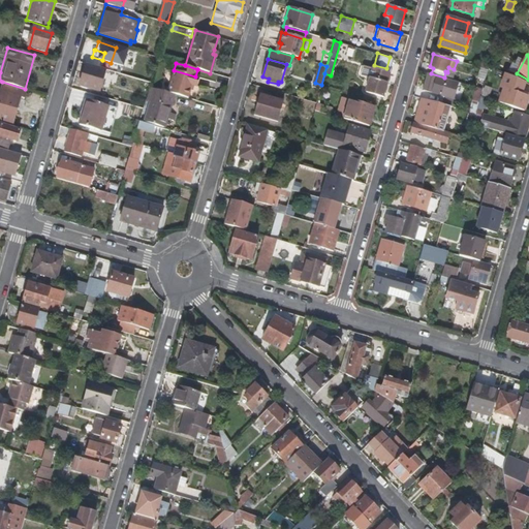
[(103,70),(86,65),(81,86),(97,91),(103,72),(112,74),(113,70),(104,68),(103,70)]
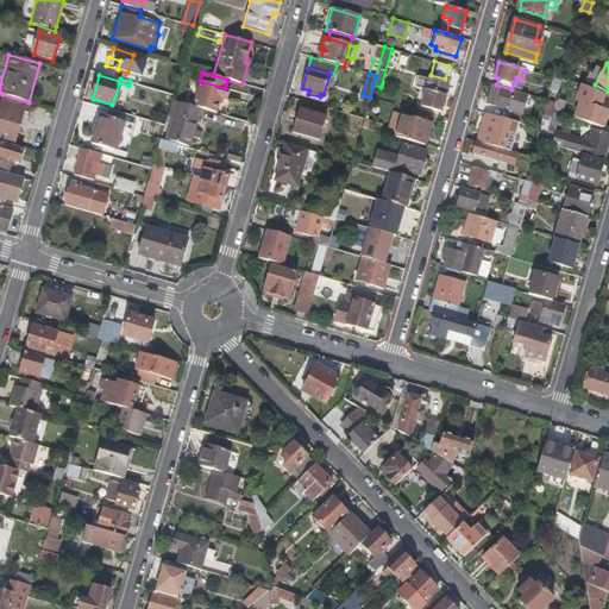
[(447,83),(419,75),(416,85),(425,87),(419,105),(432,108),(433,105),(440,107),(447,83)]
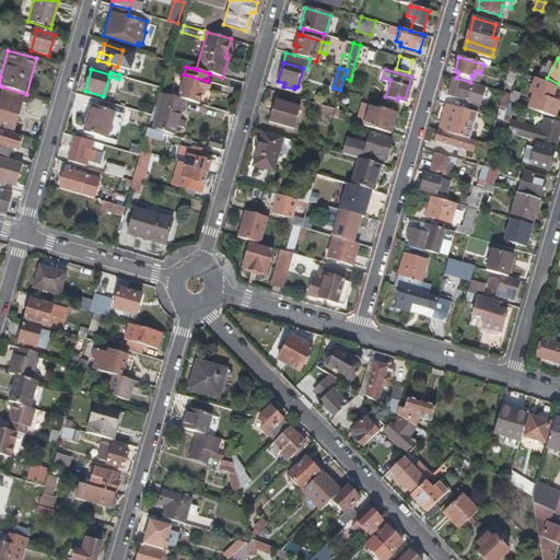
[(515,72),(508,70),(504,81),(512,83),(515,72)]
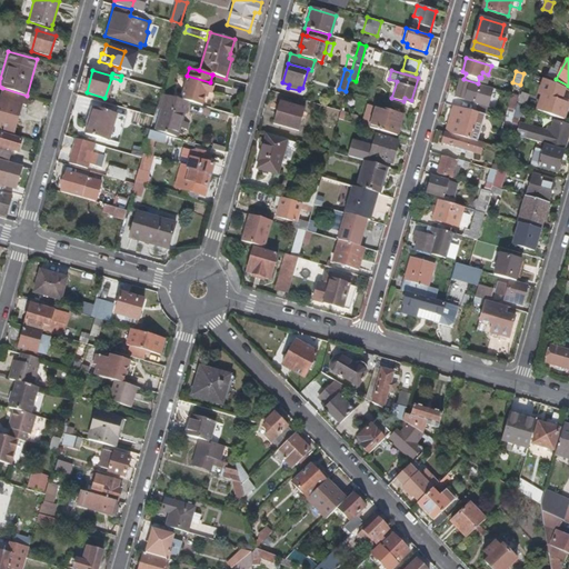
[(187,76),(180,99),(188,101),(202,106),(206,91),(208,92),(210,82),(187,76)]
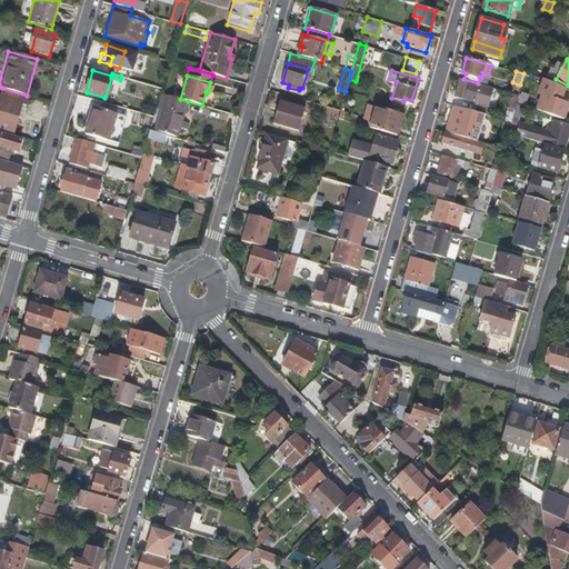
[(560,100),(565,87),(545,77),(539,92),(541,93),(536,109),(561,119),(567,102),(560,100)]
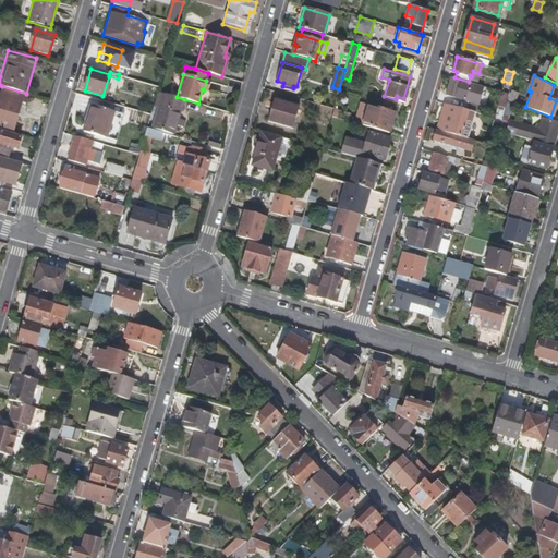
[(455,77),(451,76),(446,94),(451,96),(450,99),(461,102),(462,99),(470,101),(468,109),(474,111),(481,113),(483,106),(477,104),(483,86),(469,82),(455,77)]
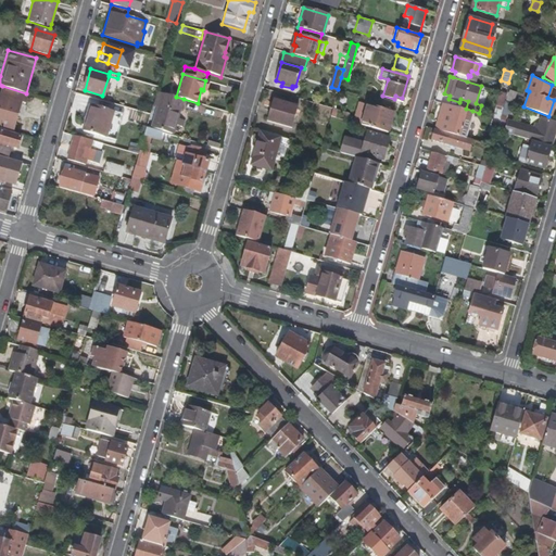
[(0,93),(0,125),(1,126),(1,128),(13,131),(17,117),(13,116),(15,113),(19,113),(21,102),(25,103),(28,93),(26,93),(2,86),(0,93)]
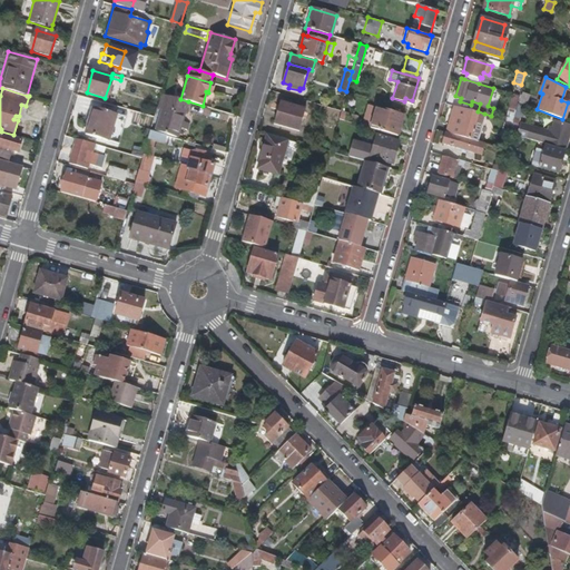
[(163,107),(155,133),(167,136),(177,139),(180,128),(187,130),(189,124),(183,121),(188,101),(180,99),(160,92),(156,106),(163,107)]
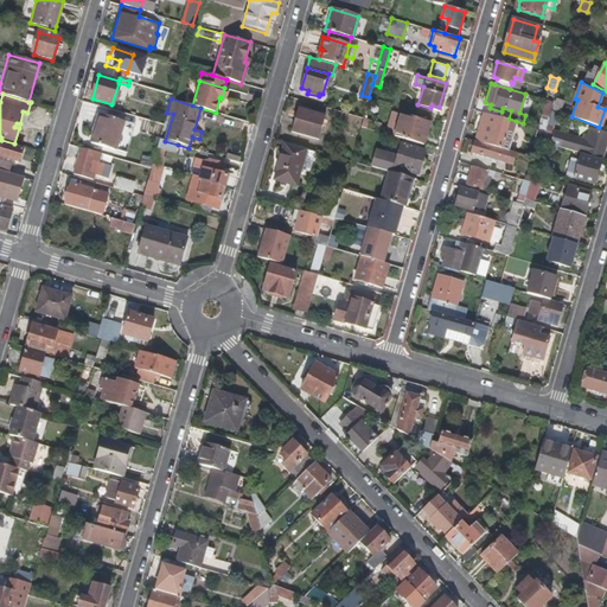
[(540,115),(547,117),(549,109),(551,102),(543,100),(540,115)]
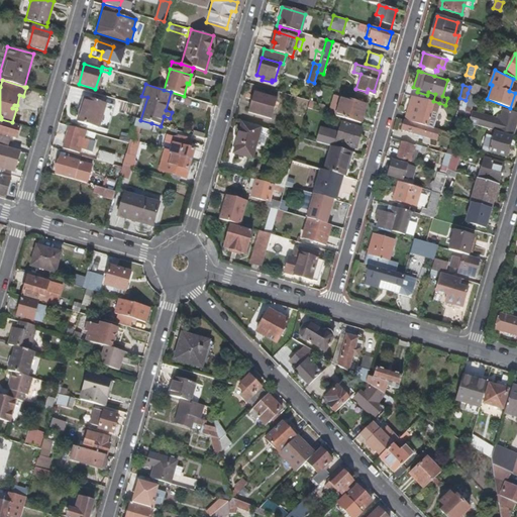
[(276,99),(253,92),(247,112),(270,118),(276,99)]
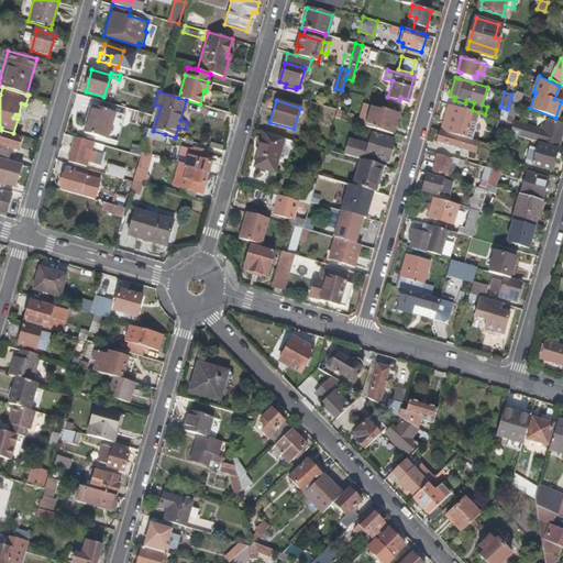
[(449,103),(441,131),(471,139),(478,112),(472,110),(449,103)]
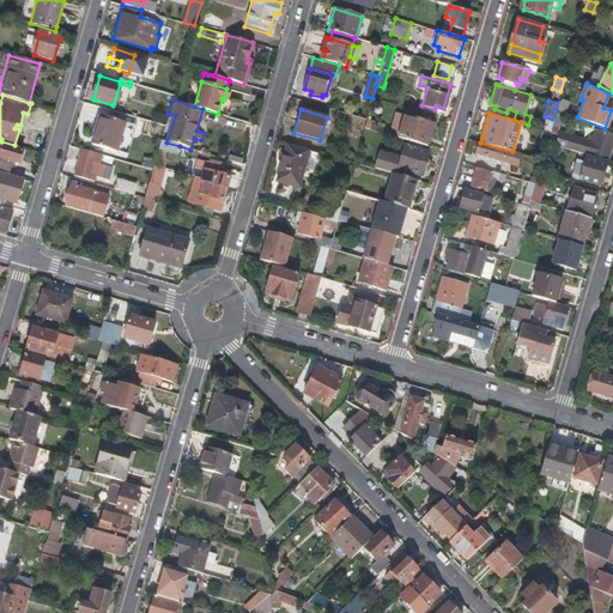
[(432,123),(398,114),(392,134),(426,145),(432,123)]
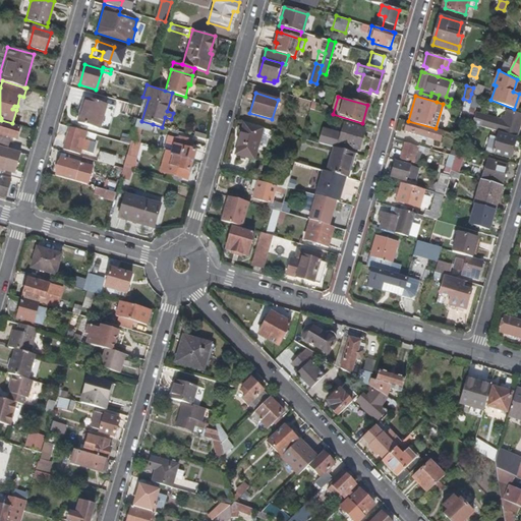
[(106,105),(84,99),(77,124),(98,130),(105,109),(106,105)]
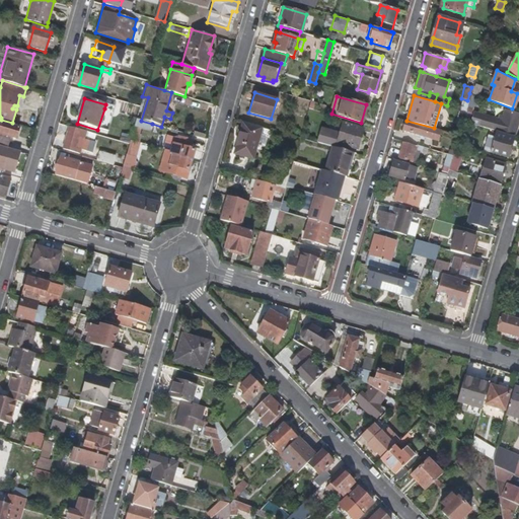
[(114,112),(104,108),(97,130),(106,133),(114,112)]
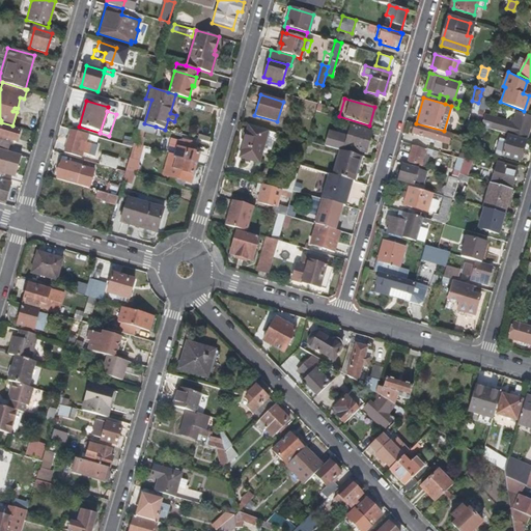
[(525,137),(530,116),(515,112),(513,118),(509,117),(508,121),(484,115),(481,126),(510,134),(510,133),(525,137)]
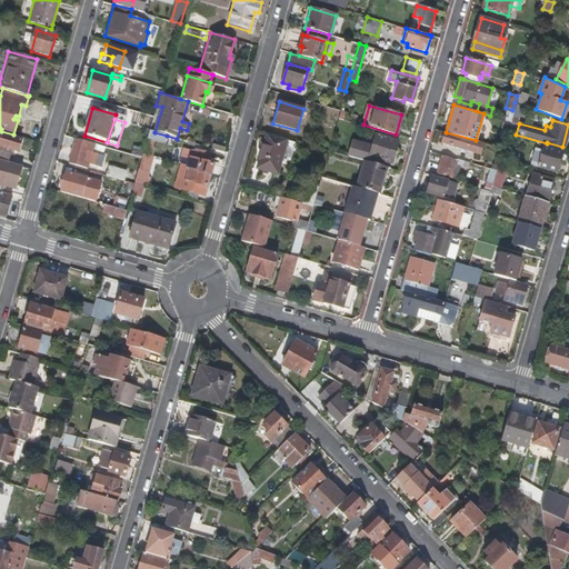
[(167,136),(155,132),(149,130),(146,140),(156,142),(165,145),(167,136)]
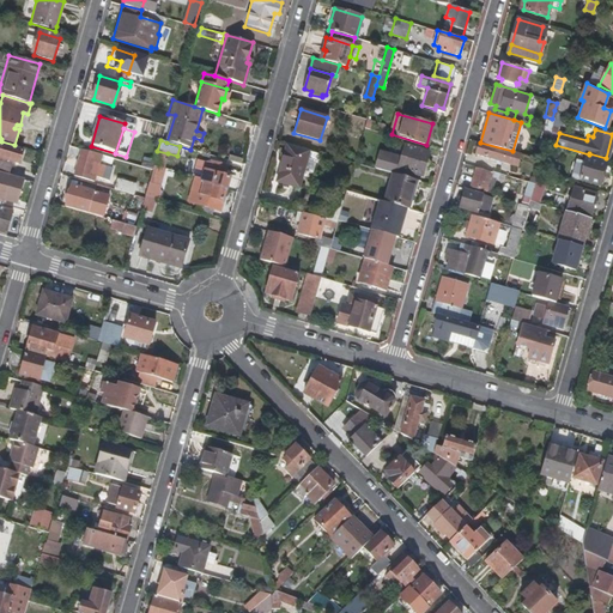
[(513,151),(480,143),(478,141),(474,152),(517,164),(521,153),(513,151)]
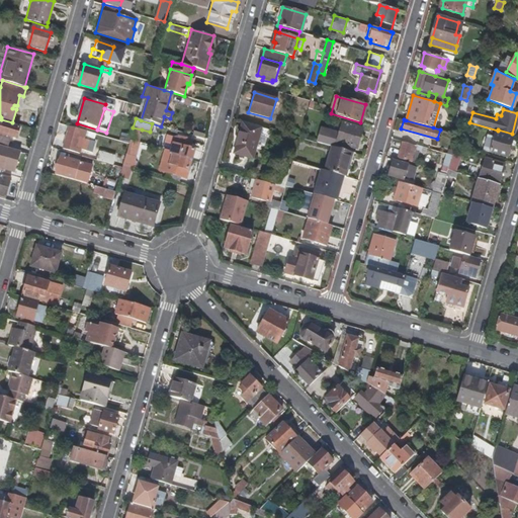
[(0,124),(0,145),(9,148),(11,137),(16,138),(19,127),(1,121),(0,124)]
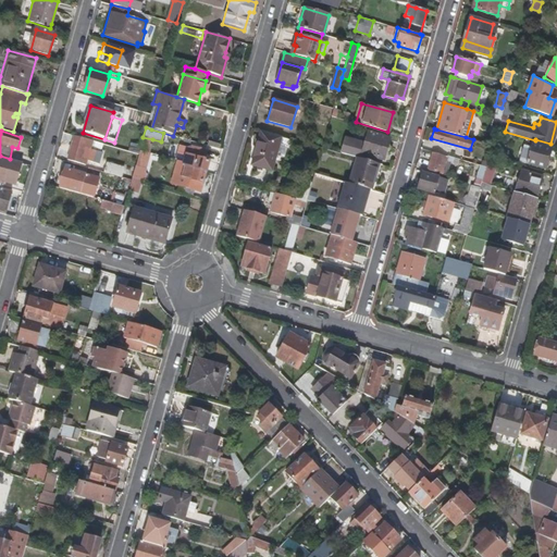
[(388,138),(368,132),(364,144),(346,138),(342,152),(354,156),(361,158),(362,153),(383,160),(388,138)]
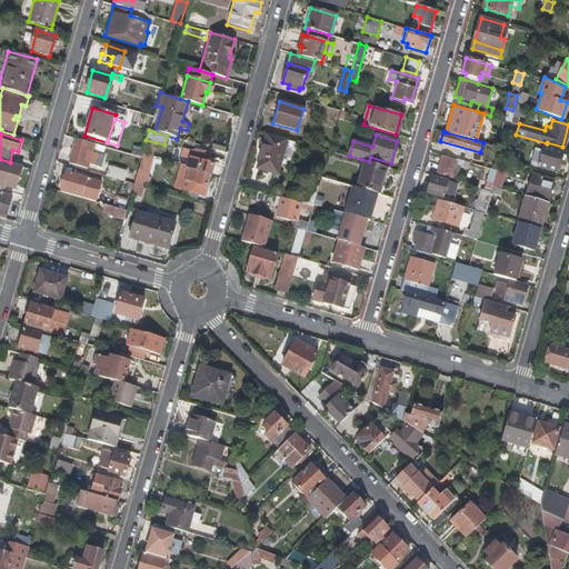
[(290,142),(269,137),(259,169),(281,176),(290,142)]
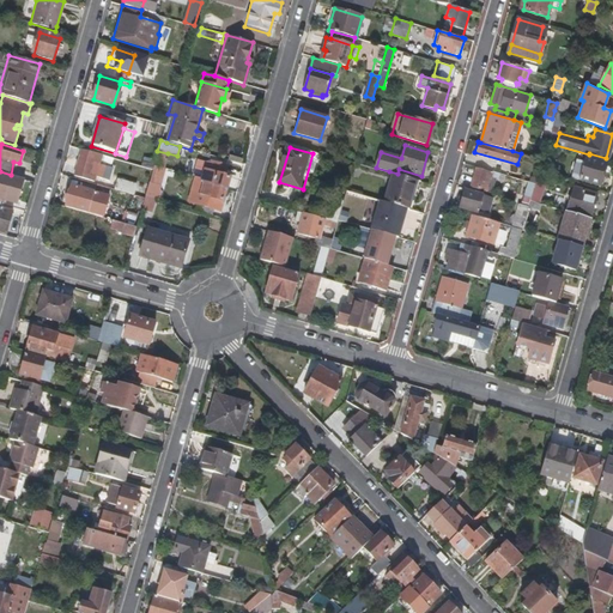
[(101,155),(82,149),(73,175),(93,181),(95,176),(108,180),(111,167),(98,163),(101,155)]
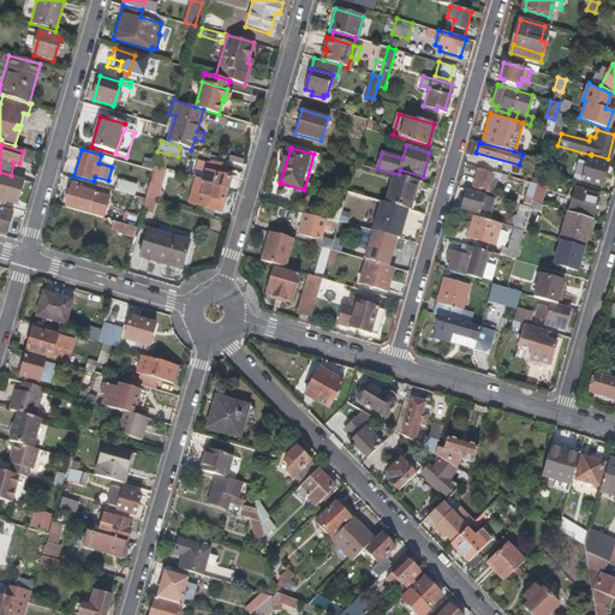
[(168,154),(157,151),(154,166),(163,168),(168,154)]
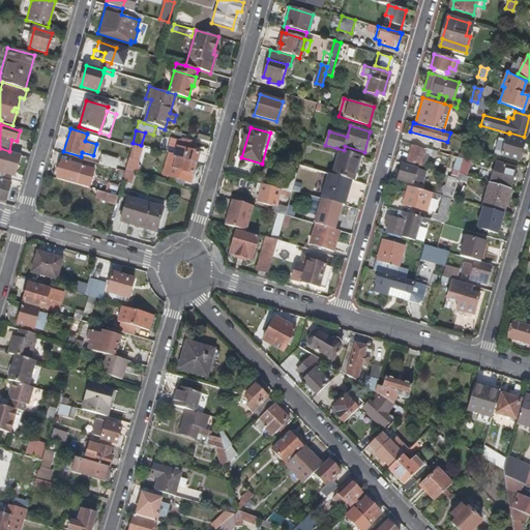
[(523,141),(506,136),(505,140),(499,138),(494,152),(518,159),(523,141)]
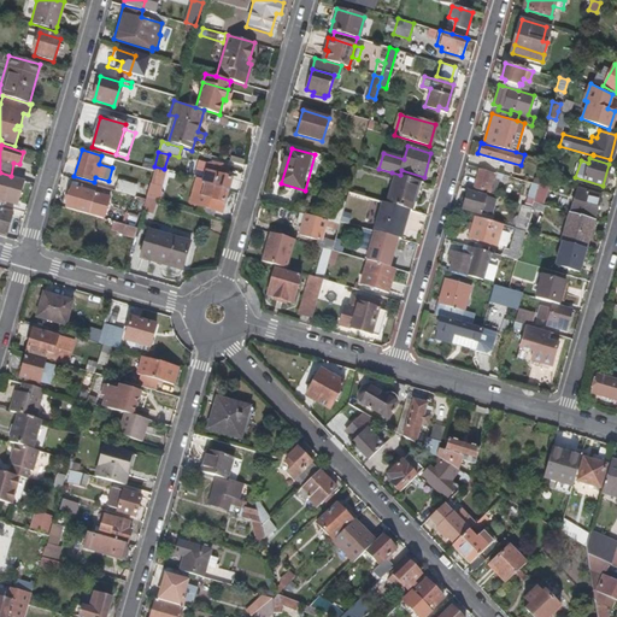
[(207,184),(229,191),(233,178),(227,177),(229,168),(213,163),(212,165),(198,162),(193,177),(197,178),(200,180),(206,182),(207,184)]
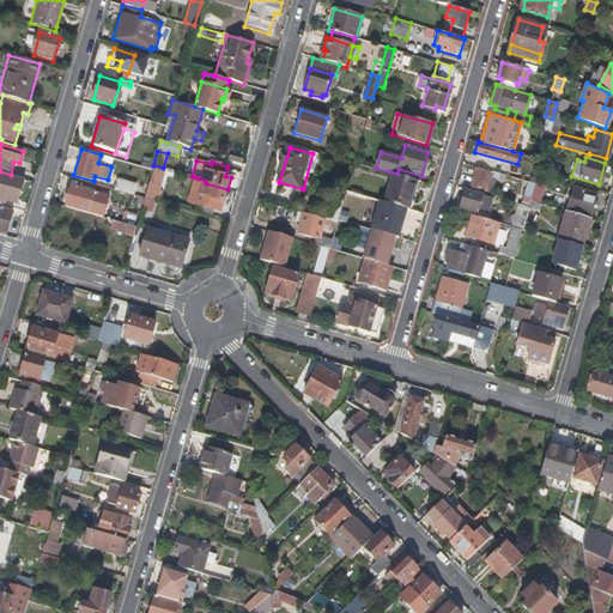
[(496,174),(477,169),(472,186),(491,192),(496,174)]
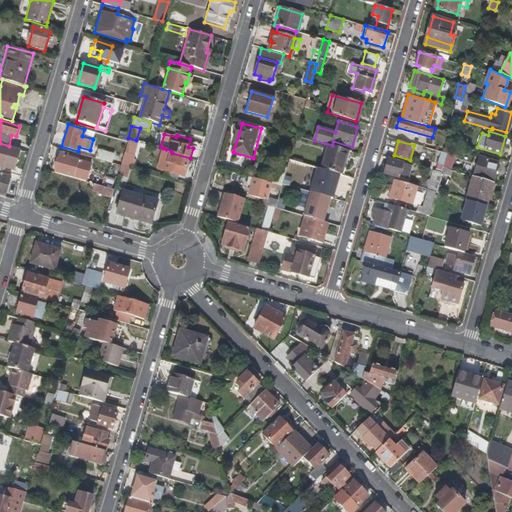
[(0,169),(3,170),(3,166),(14,169),(20,149),(9,146),(0,143),(0,169)]
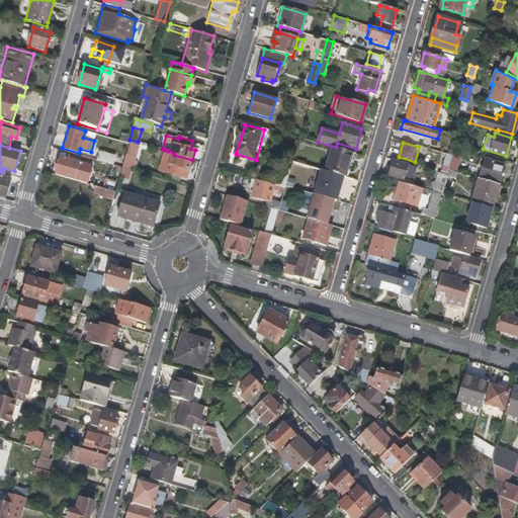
[(322,170),(343,176),(344,176),(351,151),(329,145),(322,170)]
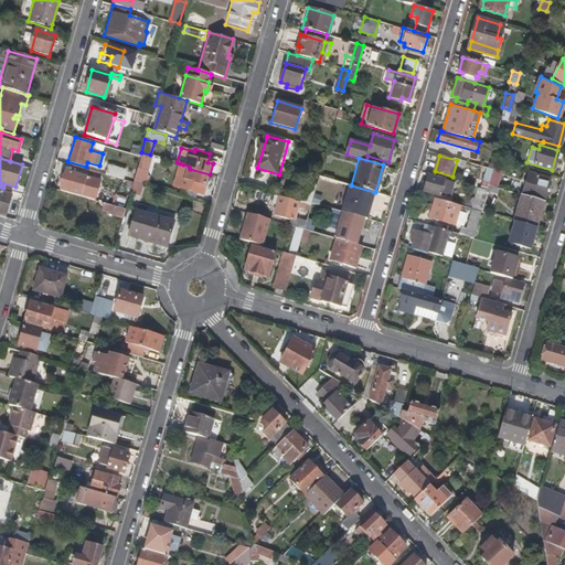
[(206,185),(210,174),(190,169),(189,167),(183,164),(180,163),(173,187),(198,193),(201,184),(206,185)]
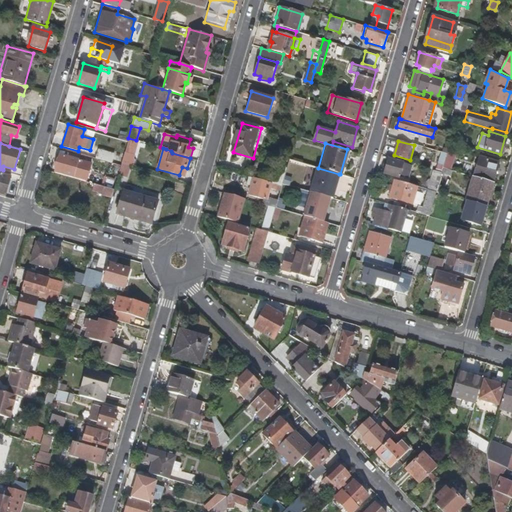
[(113,154),(97,149),(94,158),(111,163),(113,154)]
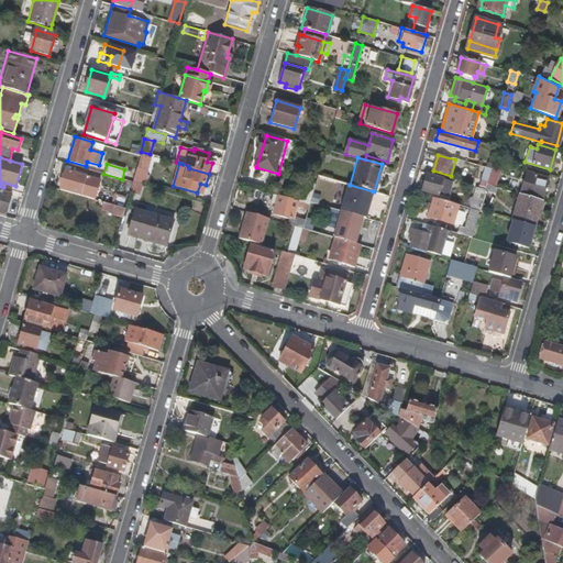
[(487,184),(492,167),(483,165),(477,187),(485,189),(487,184)]
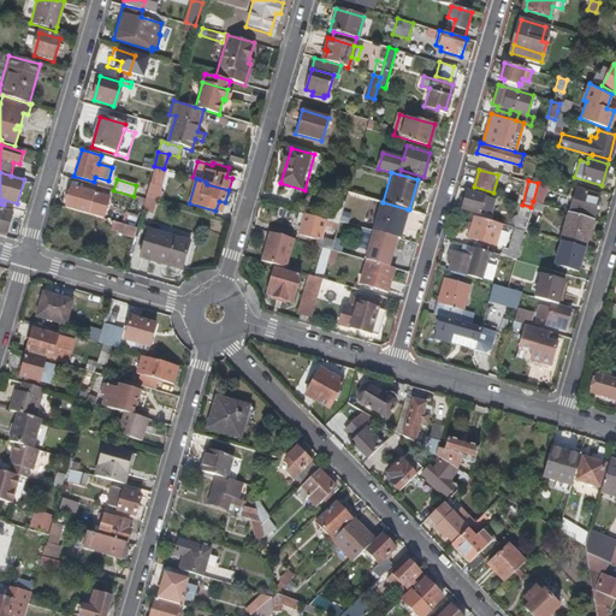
[(538,183),(533,201),(542,203),(546,184),(538,182),(538,183)]
